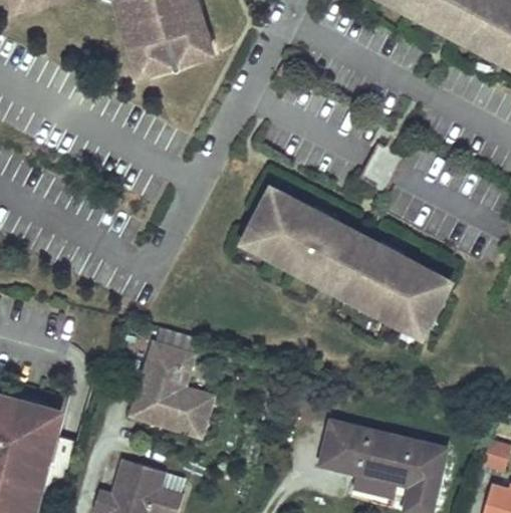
[(8,0),(10,6),(27,1),(31,3),(41,0),(112,0),(117,15),(122,18),(128,34),(124,39),(130,54),(136,58),(141,77),(173,68),(170,58),(176,56),(180,65),(205,58),(199,39),(202,32),(197,17),(191,13),(187,0),(8,0)]
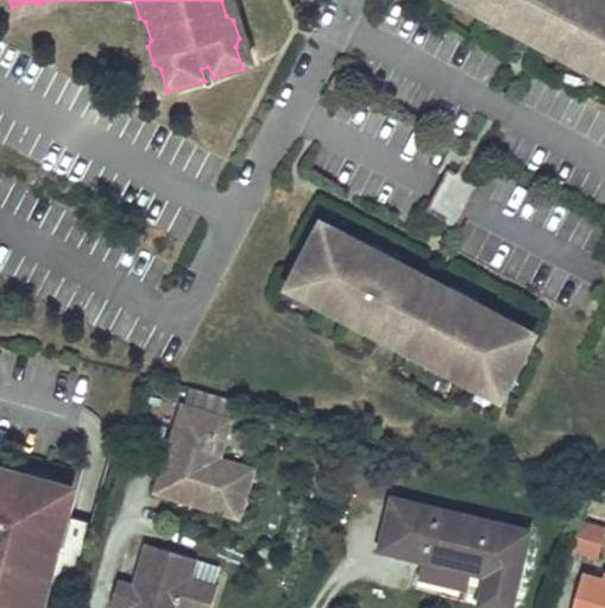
[(604,0),(464,0),(466,1),(466,0),(467,0),(496,14),(495,17),(509,25),(518,6),(523,8),(528,25),(543,19),(547,20),(536,41),(550,48),(552,44),(579,58),(578,62),(604,76),(604,0)]
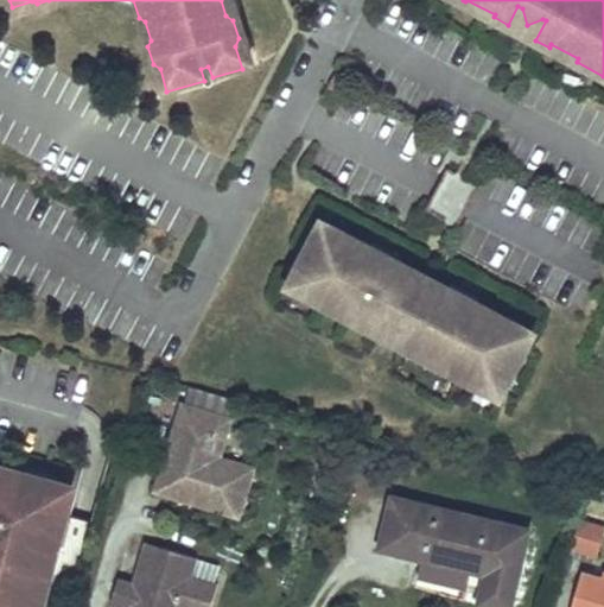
[(466,0),(465,0),(465,1),(463,7),(491,21),(494,17),(495,14),(466,0)]
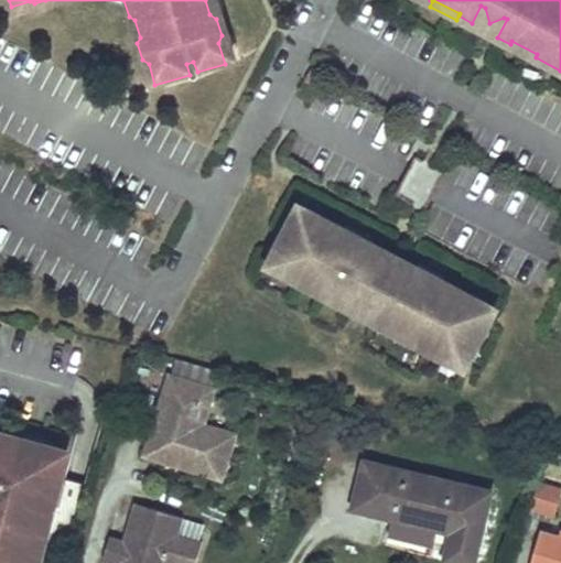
[(511,41),(510,44),(508,49),(533,62),(536,57),(537,54),(511,41)]
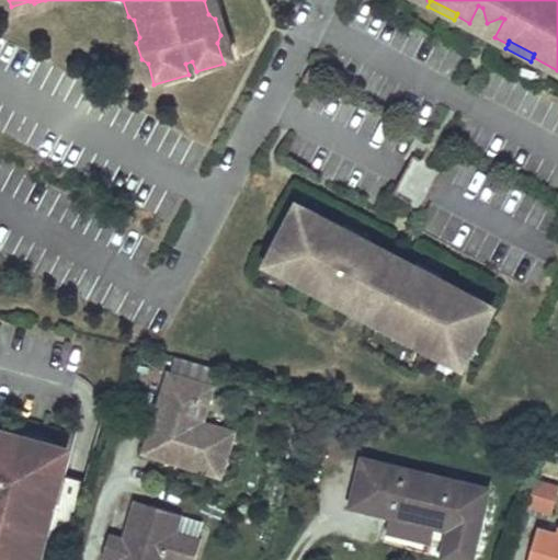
[(196,71),(192,61),(185,64),(189,75),(189,77),(194,78),(197,75),(196,71)]
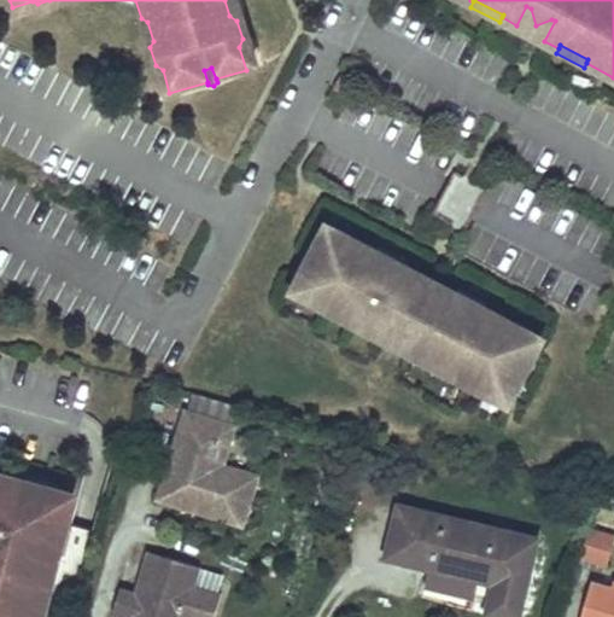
[(432,215),(467,233),(477,211),(489,190),(465,178),(454,172),(443,193),(432,215)]
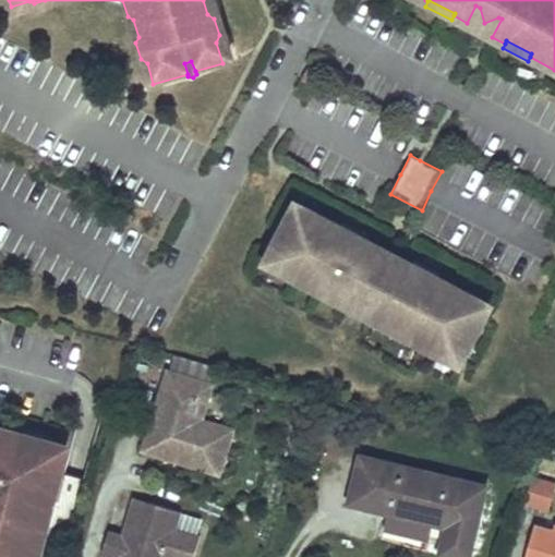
[(446,350),(461,359),(484,315),(468,306),(473,297),(435,276),(433,279),(410,267),(412,264),(398,256),(389,273),(368,262),(376,244),(364,239),(362,242),(338,229),(340,226),(301,204),(297,214),(288,230),(281,227),(267,251),(275,254),(270,264),(306,283),(308,280),(333,294),(330,298),(345,304),(353,289),(359,292),(358,294),(358,297),(357,300),(358,302),(359,304),(360,306),(362,307),(364,309),(366,309),(370,309),(372,307),(373,306),(375,305),(376,302),(378,303),(371,318),(383,325),(385,322),(410,336),(409,339),(442,356),(446,350)]
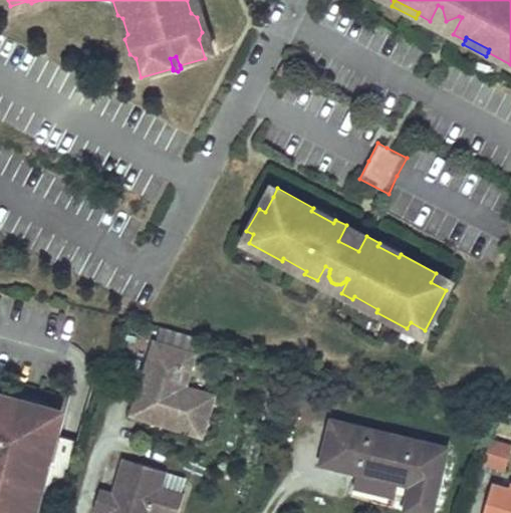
[(259,209),(265,212),(273,197),(267,194),(259,209)]
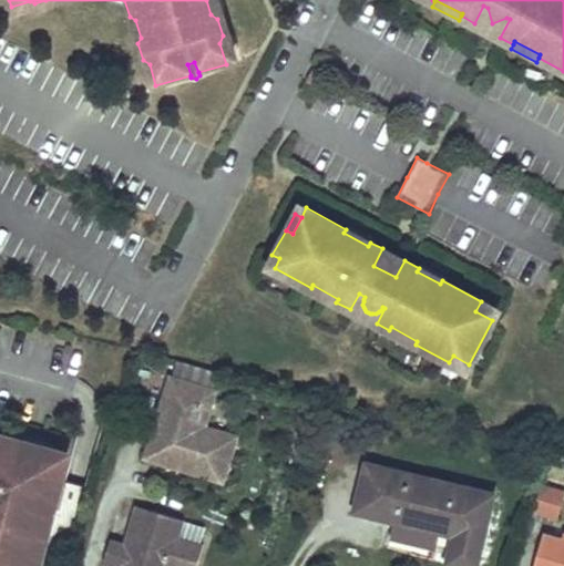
[(368,246),(370,243),(372,237),(348,224),(346,229),(344,233),(368,246)]
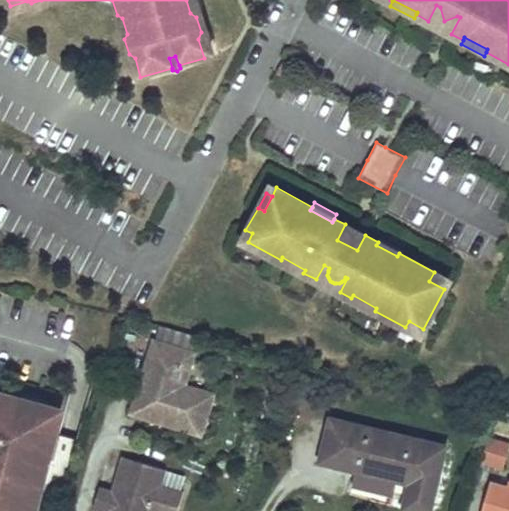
[(337,240),(357,250),(365,235),(345,224),(337,240)]
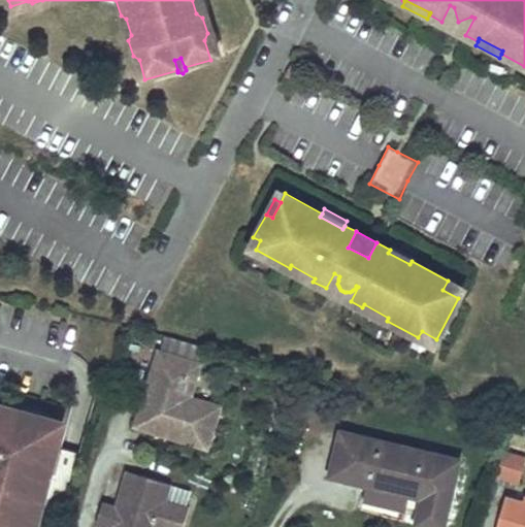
[(256,250),(260,240),(253,237),(249,245),(256,250)]
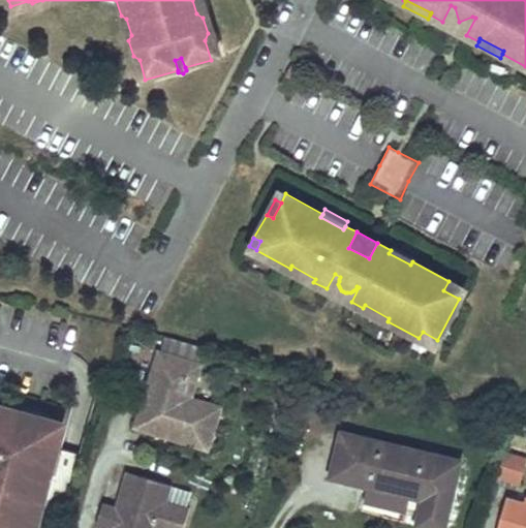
[(410,265),(412,261),(414,256),(393,245),(391,250),(389,253),(410,265)]
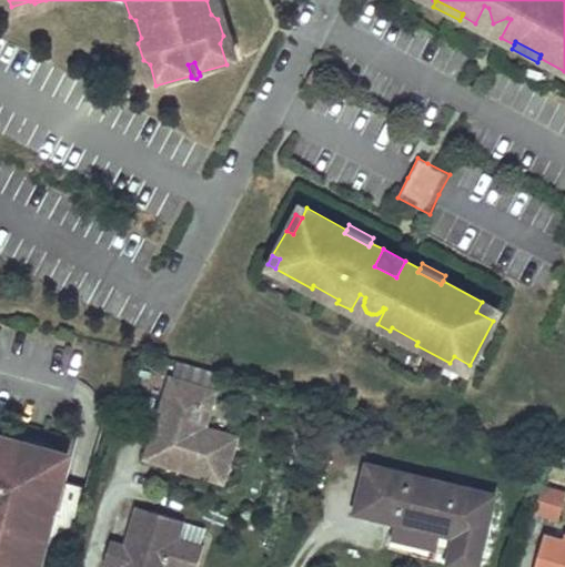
[(313,285),(312,289),(308,295),(333,309),(336,303),(339,300),(313,285)]
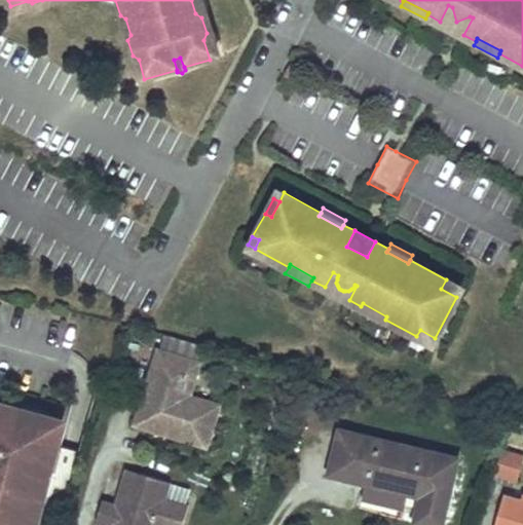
[(363,303),(361,306),(358,312),(382,326),(385,320),(386,316),(363,303)]
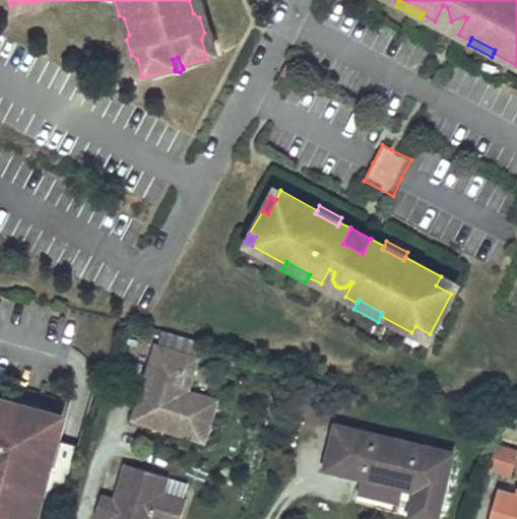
[(137,399),(131,420),(202,443),(215,401),(186,392),(165,385),(170,369),(191,375),(196,359),(154,346),(142,386),(146,387),(142,400),(137,399)]
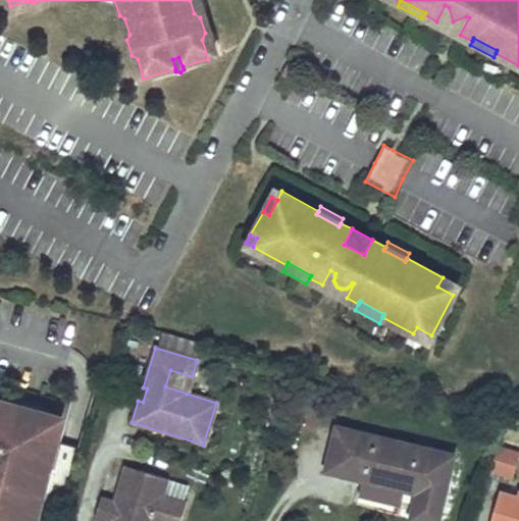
[(192,376),(170,370),(165,386),(187,394),(192,376)]
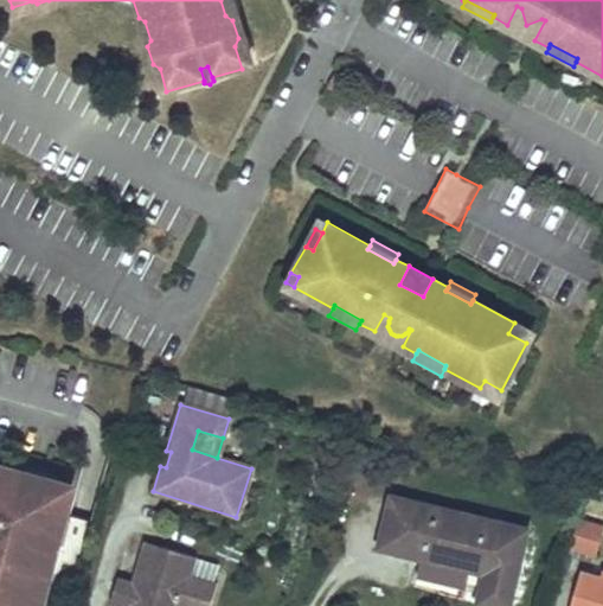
[(166,467),(171,452),(166,451),(160,466),(166,467)]
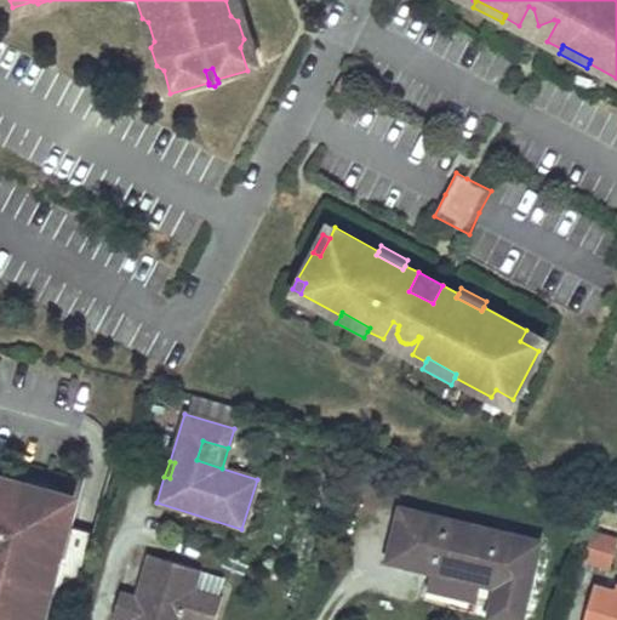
[(41,619),(43,615),(27,612),(36,578),(45,580),(56,539),(43,535),(52,500),(0,485),(0,619),(41,619)]
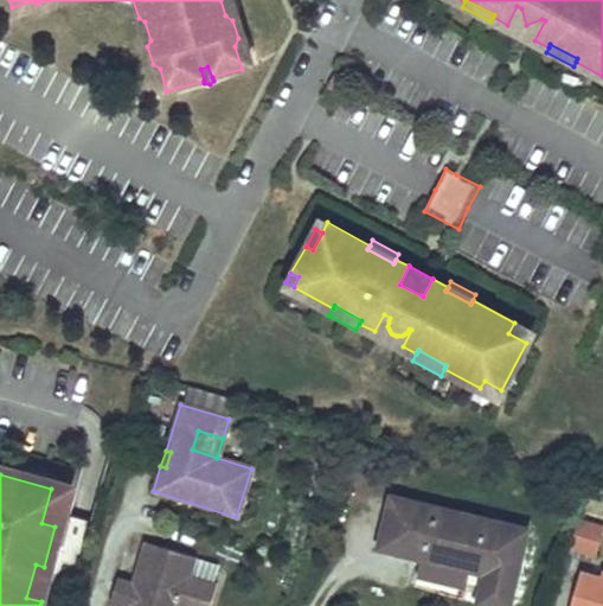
[(478,603),(491,605),(506,605),(525,533),(391,499),(379,548),(419,559),(460,568),(462,556),(488,562),(485,574),(478,603)]
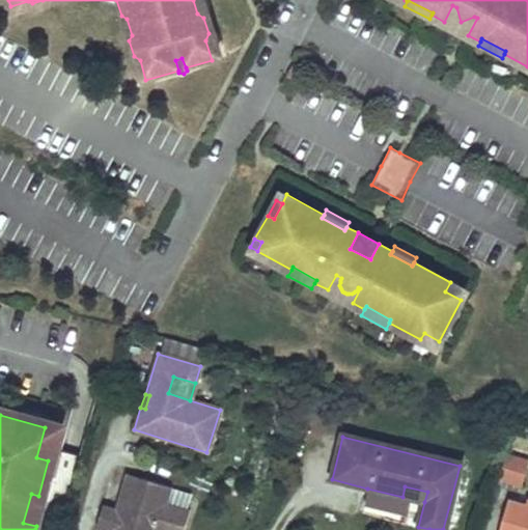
[(527,465),(527,461),(505,454),(503,463),(527,470),(527,465)]
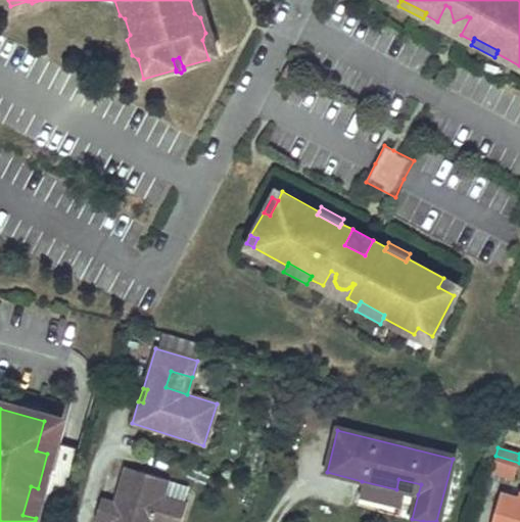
[(490,474),(514,481),(519,463),(495,456),(490,474)]
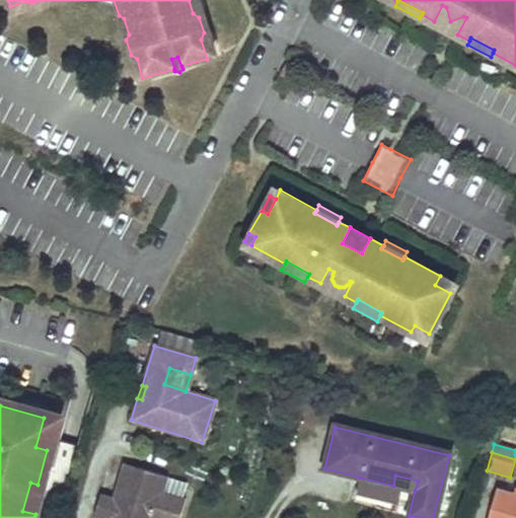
[(162,492),(167,475),(123,462),(112,499),(121,502),(115,517),(178,517),(185,499),(162,492)]
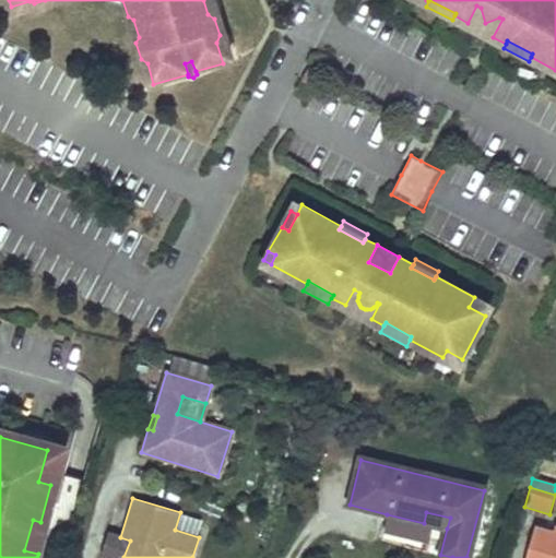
[(447,529),(450,518),(426,512),(424,523),(447,529)]
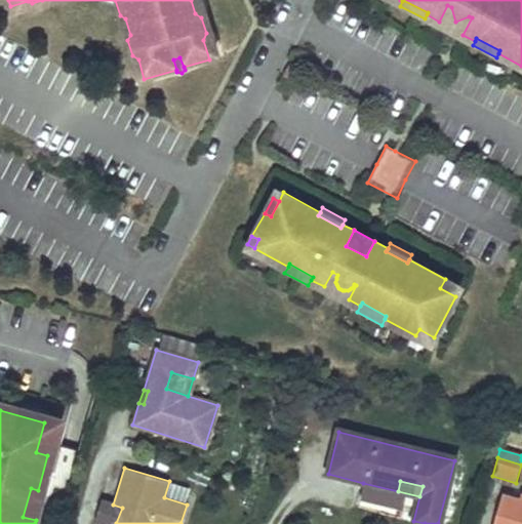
[(398,491),(363,483),(359,501),(393,510),(398,491)]
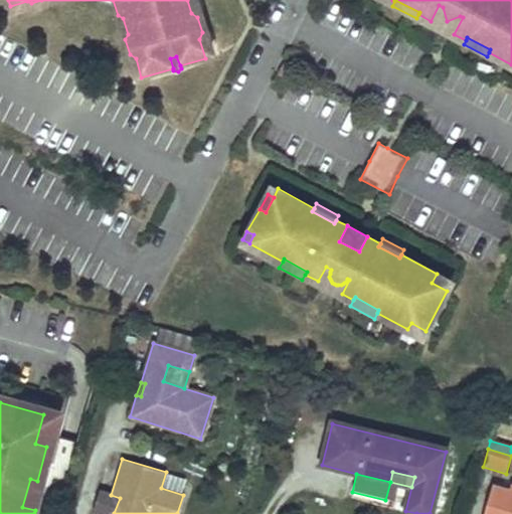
[(511,513),(511,483),(509,488),(493,484),(483,513),(511,513)]
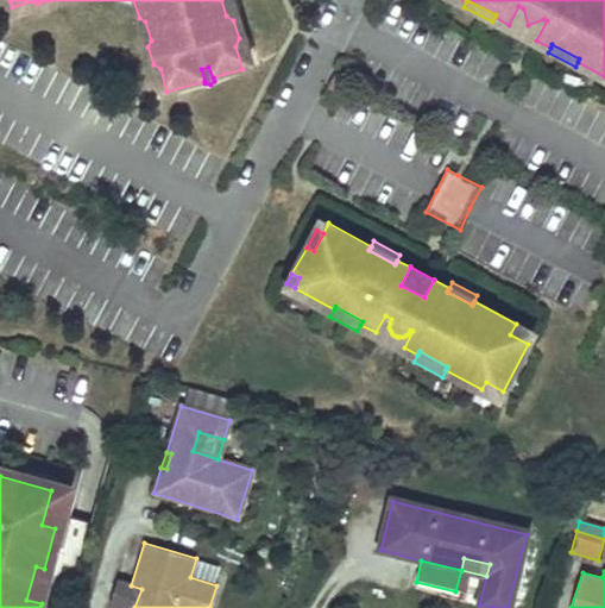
[(131,585),(117,581),(109,605),(119,607),(134,607),(142,589),(131,585)]
